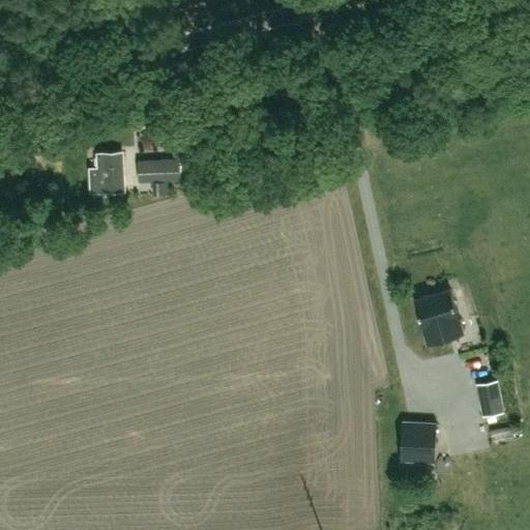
[(97,167),(89,167),(90,192),(124,190),(122,150),(97,151),(97,167)]
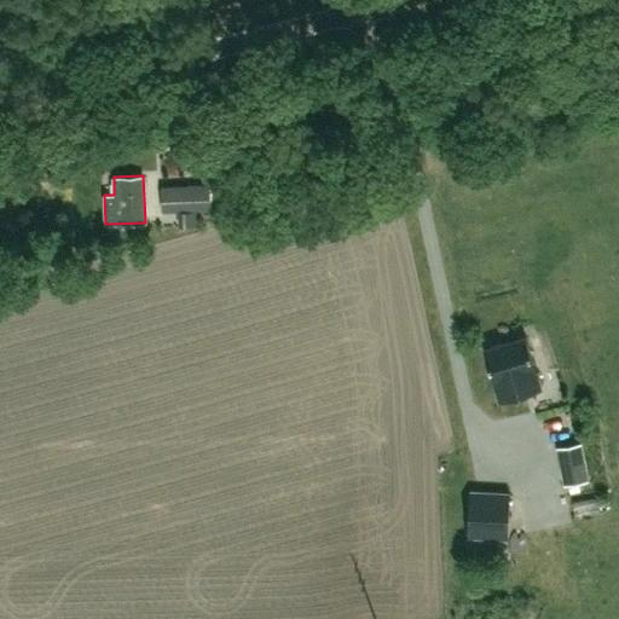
[(162,187),(163,212),(209,209),(208,185),(162,187)]
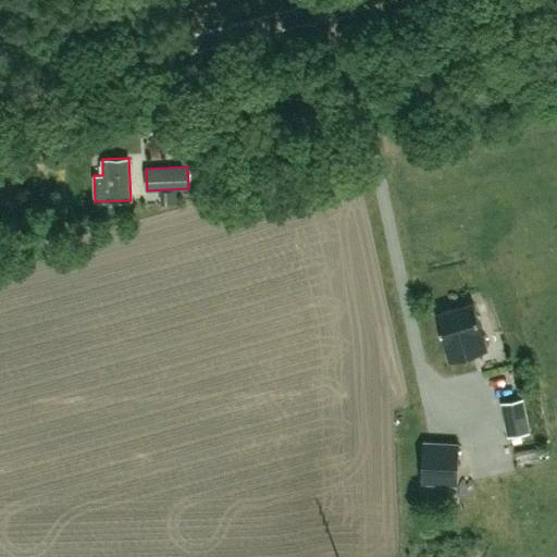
[(472,301),(436,313),(435,313),(444,342),(445,342),(449,359),(486,347),(482,331),(473,301),(472,301)]
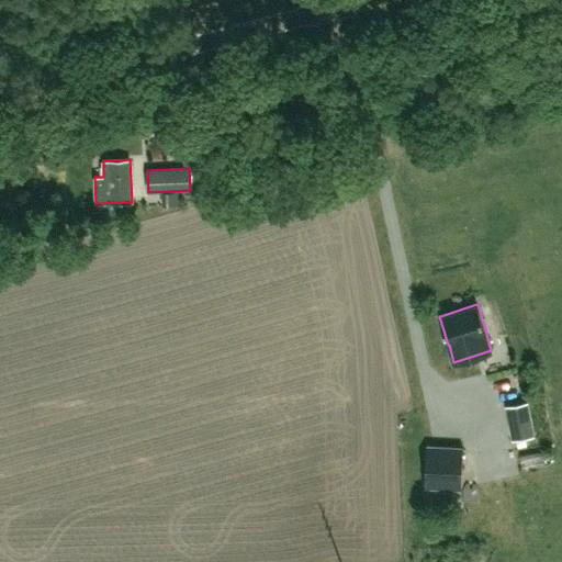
[(510,439),(535,435),(528,401),(505,404),(510,439)]
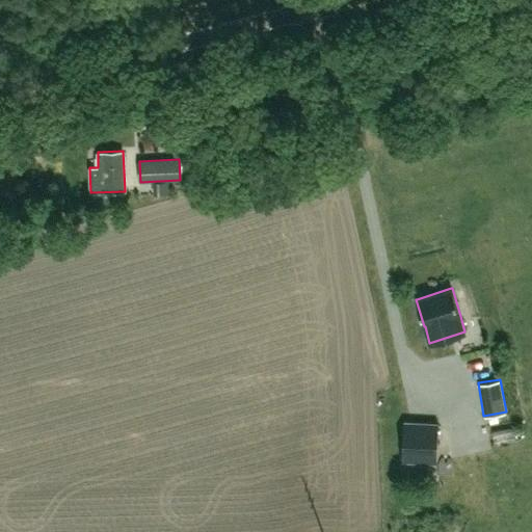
[(434,464),(435,452),(437,425),(404,423),(403,451),(405,451),(404,463),(434,464)]
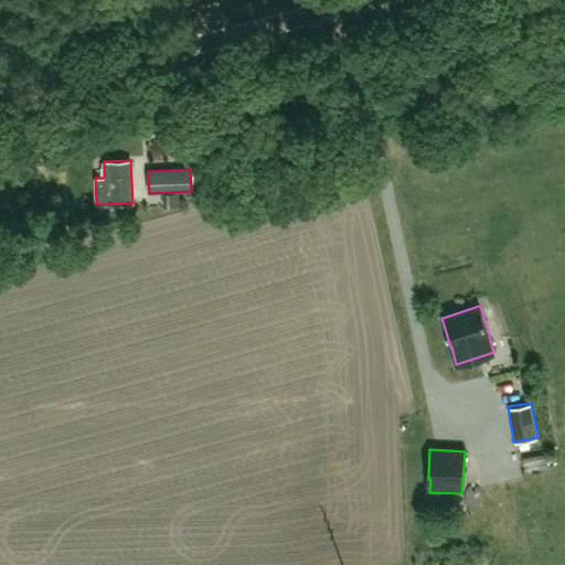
All buildings are outlined.
